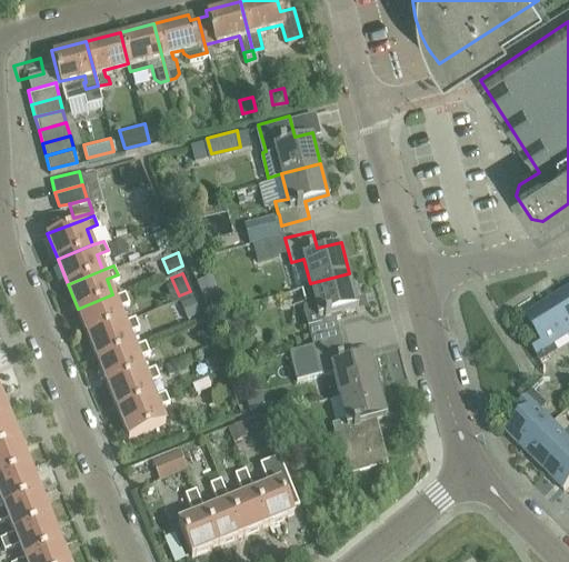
[(310,334),(338,328),(333,310),(357,304),(349,273),(310,283),(301,285),(306,300),(302,305),(310,334)]
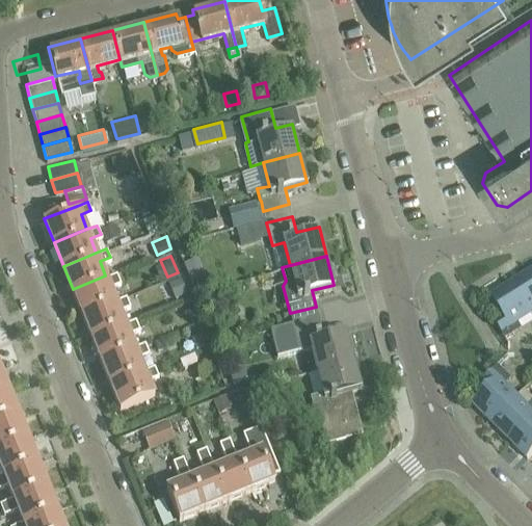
[(531,265),(510,279),(531,310),(531,309),(531,265)]
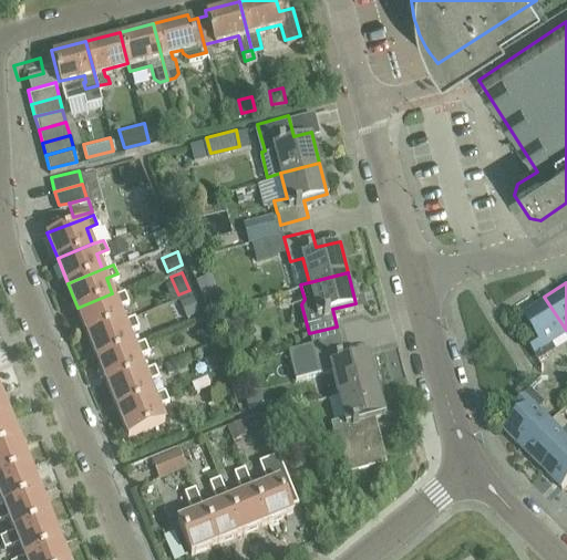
[(216,288),(203,293),(208,308),(223,302),(216,288)]
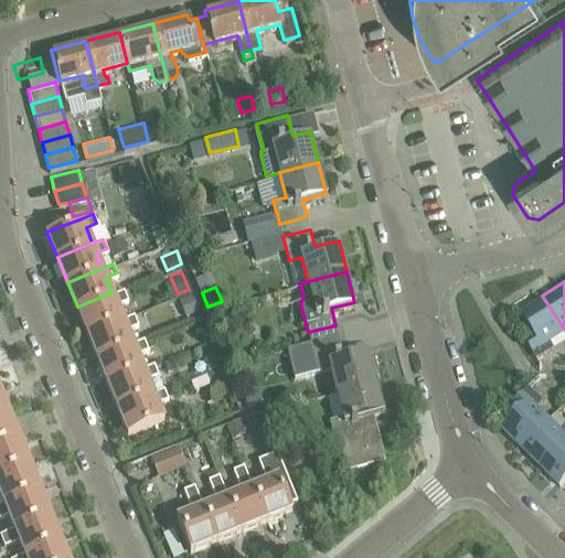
[(123,288),(112,292),(77,307),(87,331),(121,317),(116,301),(127,297),(123,288)]
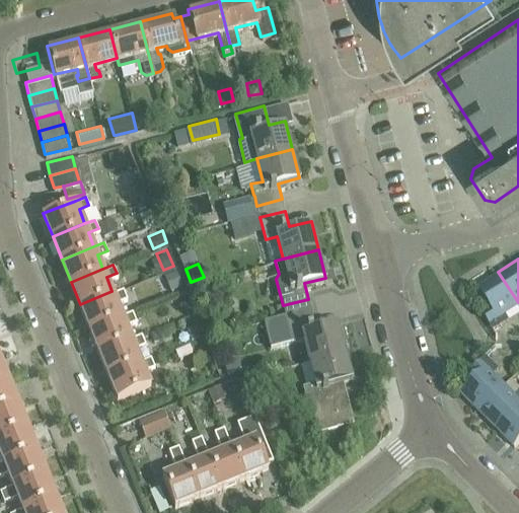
[(175,267),(163,272),(169,288),(181,283),(175,267)]
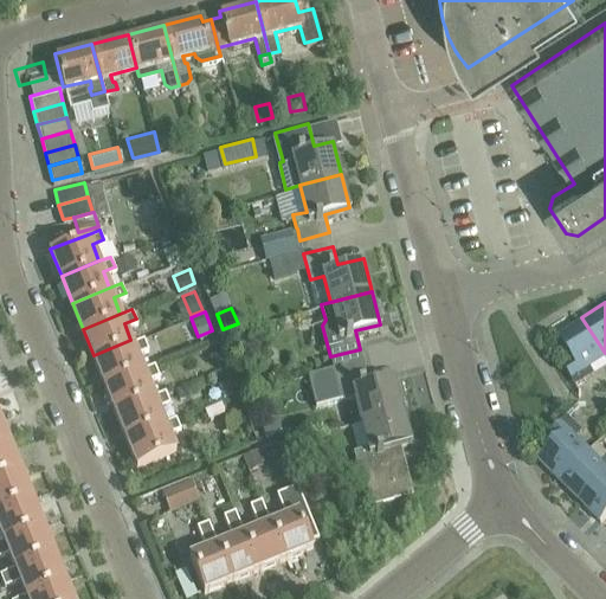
[(563,364),(571,374),(605,353),(581,317),(558,333),(573,358),(563,364)]
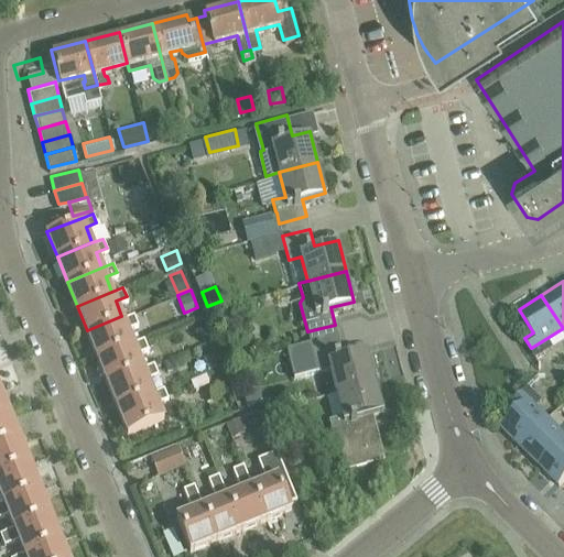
[(132,312),(121,316),(87,330),(97,356),(132,341),(126,326),(137,321),(132,312)]
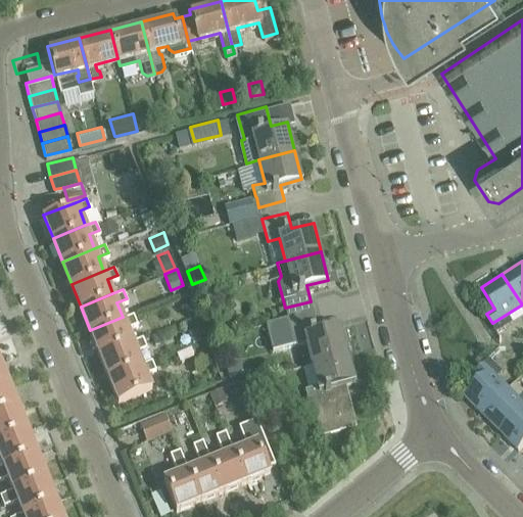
[(90,330),(99,353),(132,339),(126,325),(136,321),(132,313),(123,317),(90,330)]
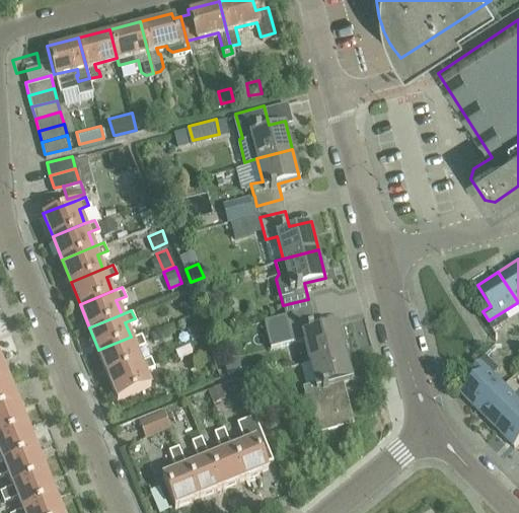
[(311,310),(286,317),(291,339),(303,336),(309,358),(345,349),(337,320),(315,326),(311,310)]
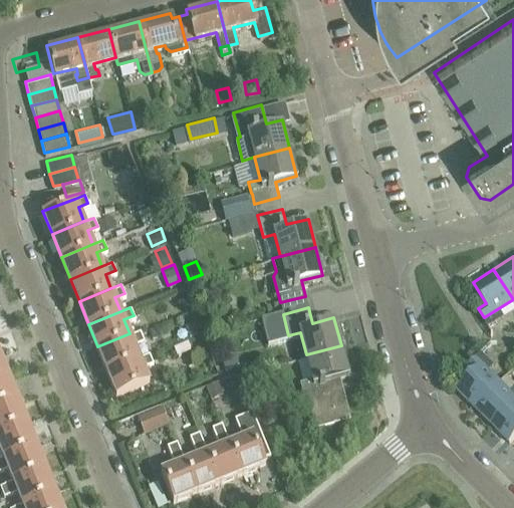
[(219,312),(206,317),(211,330),(224,325),(219,312)]
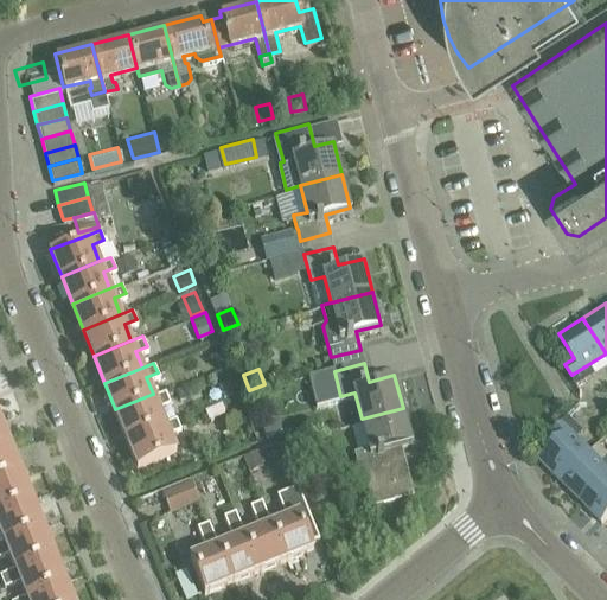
[(228,376),(217,381),(223,394),(232,390),(228,376)]
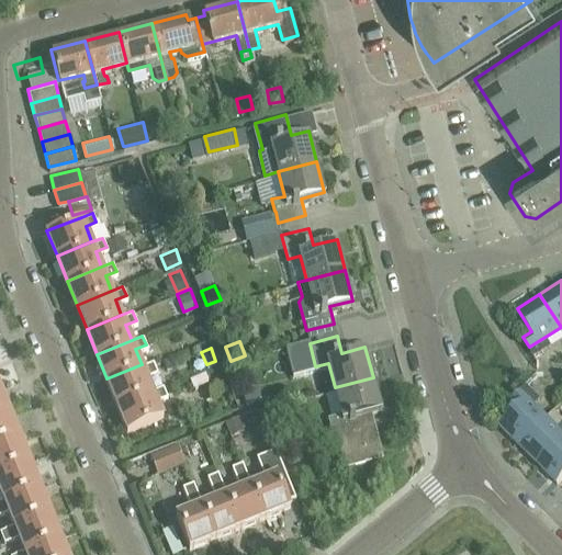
[(152,360),(142,364),(107,378),(116,403),(152,389),(145,373),(156,369),(152,360)]
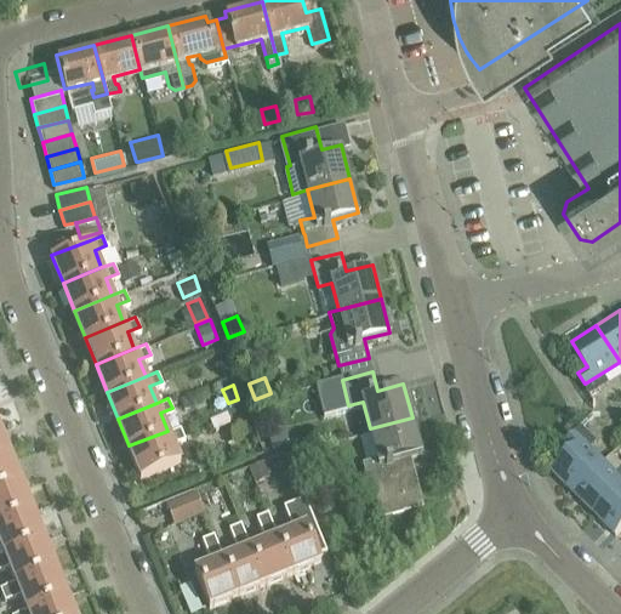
[(226,408),(209,415),(212,425),(229,418),(226,408)]
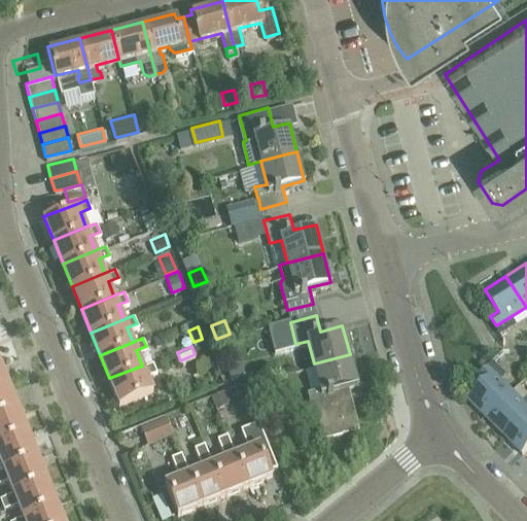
[(350,354),(314,363),(319,386),(307,389),(319,437),(358,426),(348,385),(357,383),(350,354)]
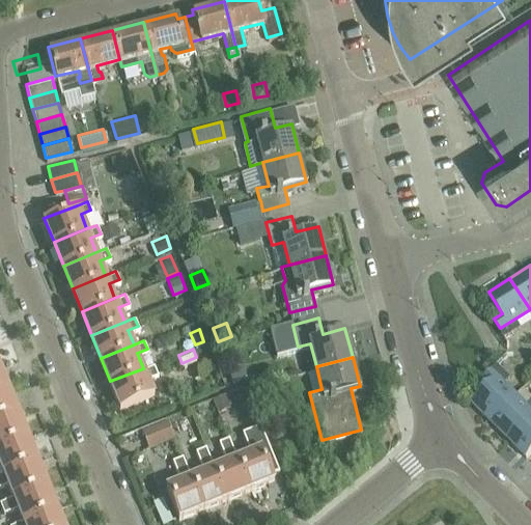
[(242,360),(227,363),(231,378),(246,374),(242,360)]
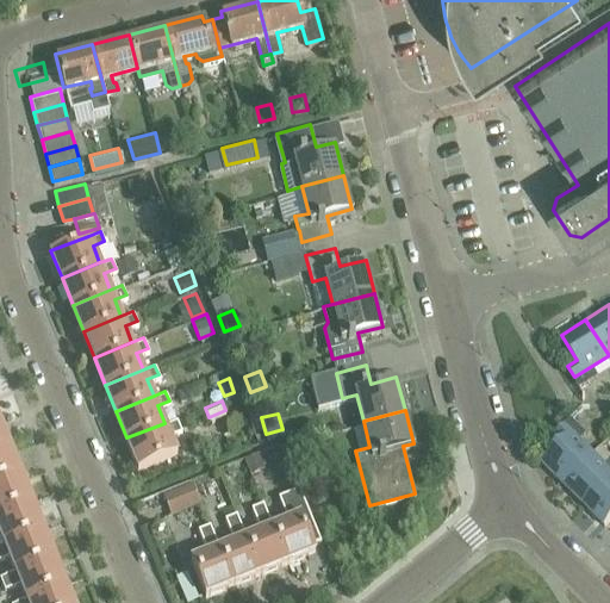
[(175,418),(165,423),(126,437),(137,465),(175,449),(168,433),(180,428),(175,418)]
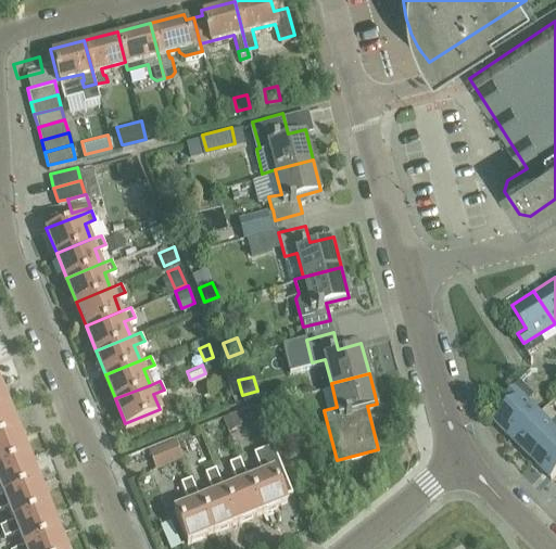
[(513,436),(540,409),(514,383),(505,392),(513,398),(493,418),(513,436)]
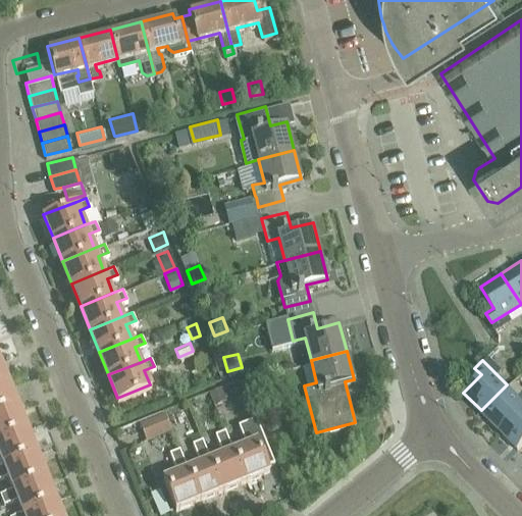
[(261,373),(246,376),(250,387),(264,382),(261,373)]
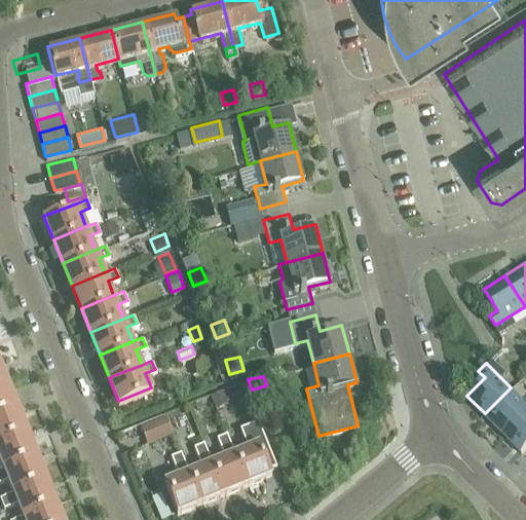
[(0,411),(16,405),(6,380),(0,383),(0,411)]
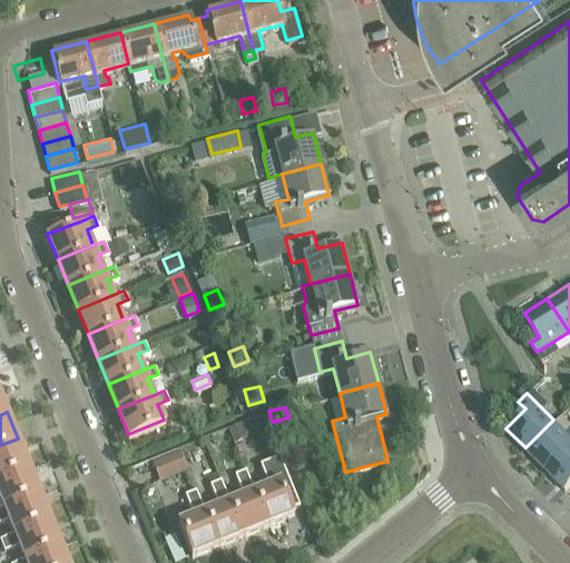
[(241,418),(227,424),(233,437),(246,432),(241,418)]
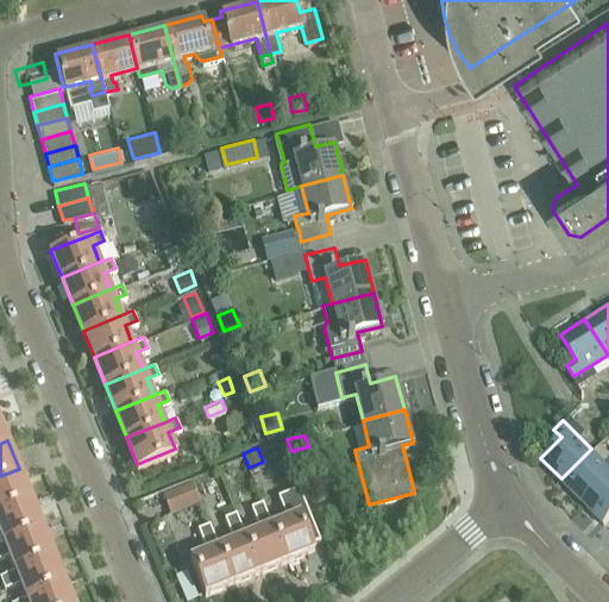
[(608,456),(604,461),(591,449),(562,478),(582,499),(608,470),(608,456)]
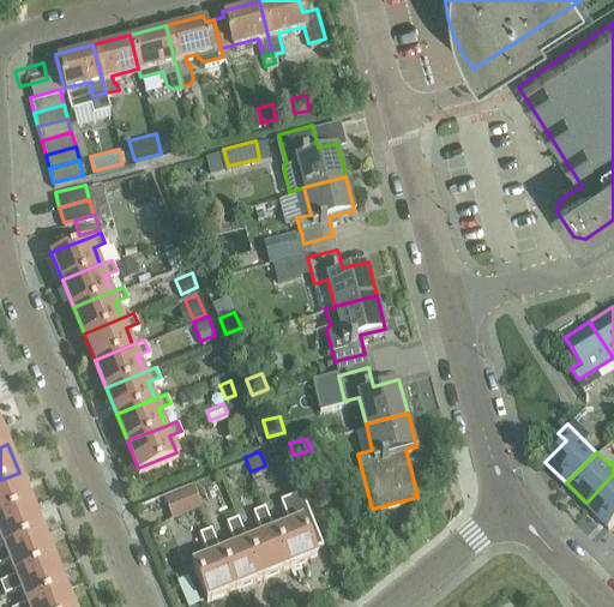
[(0,512),(30,500),(19,473),(0,480),(0,512)]
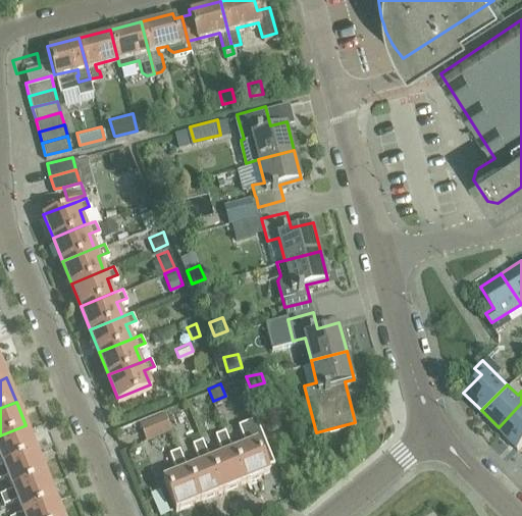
[(516,446),(521,439),(521,403),(499,427),(516,446)]
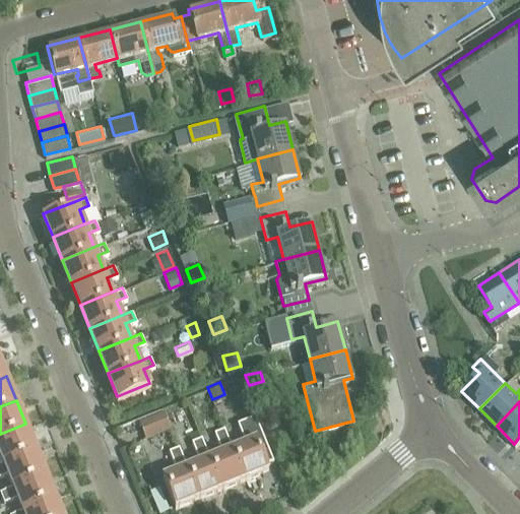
[(137,418),(143,438),(170,428),(163,408),(137,418)]
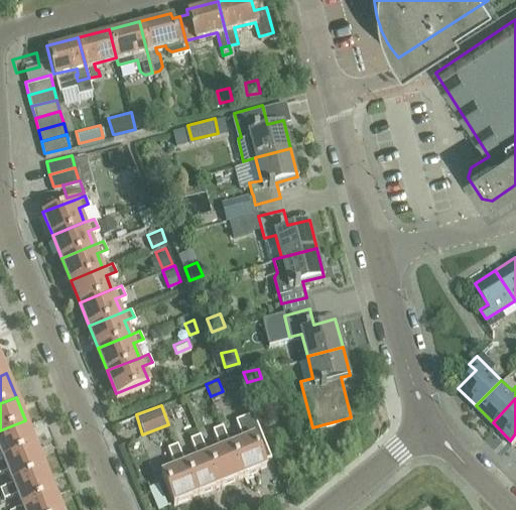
[(270,455),(252,411),(236,417),(244,437),(230,442),(241,473),(264,463),(262,458),(270,455)]
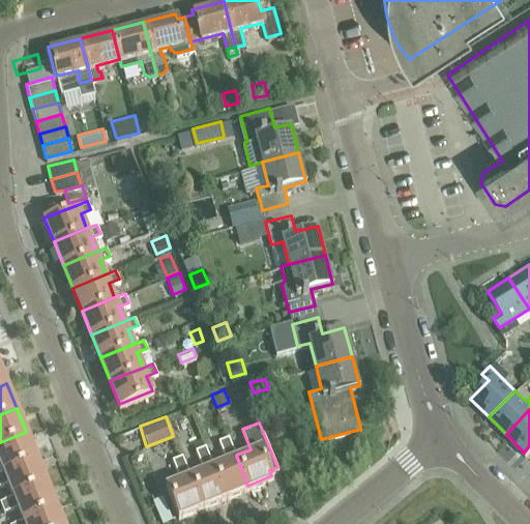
[(0,461),(3,469),(36,456),(26,432),(0,442),(0,461)]
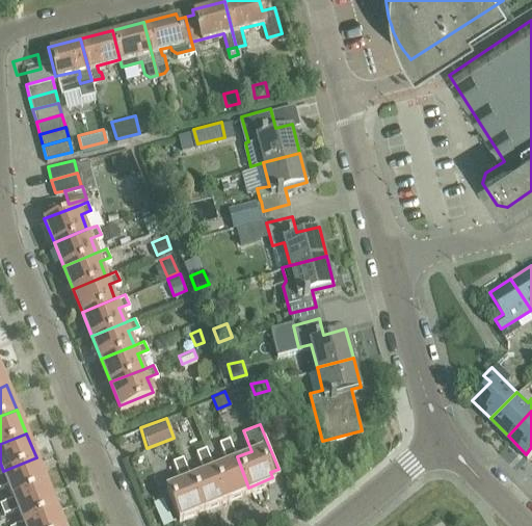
[(248,488),(237,456),(229,437),(219,440),(228,461),(213,467),(225,497),(248,488)]
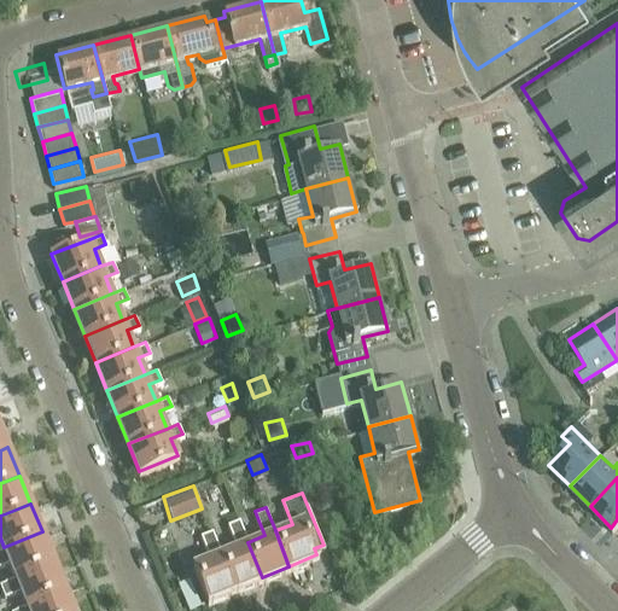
[(262,577),(248,542),(238,518),(228,522),(238,546),(221,553),(235,588),(262,577)]
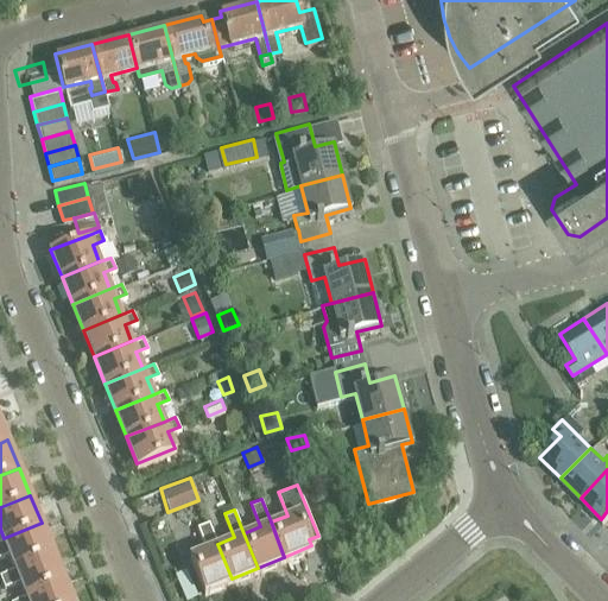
[(232,579),(217,544),(208,520),(198,524),(208,548),(190,555),(204,589),(232,579)]
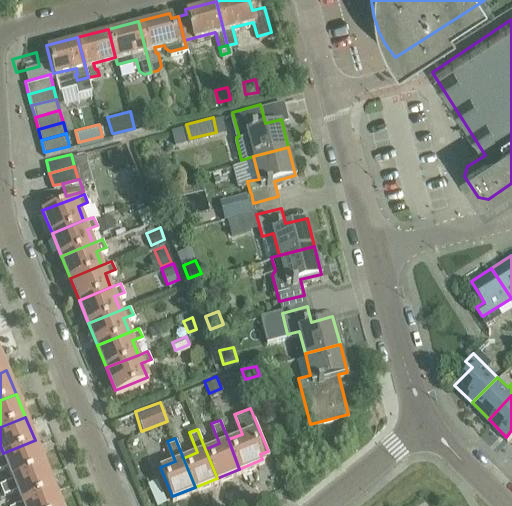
[(12,476),(44,463),(35,440),(3,453),(0,453),(0,465),(7,463),(12,476)]
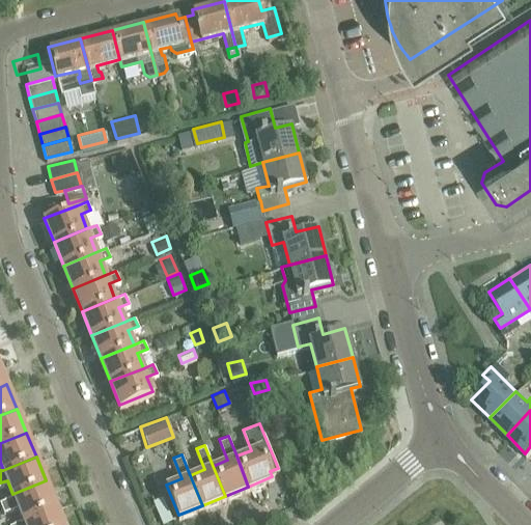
[(23,518),(55,504),(46,480),(12,494),(0,499),(4,509),(17,504),(23,518)]
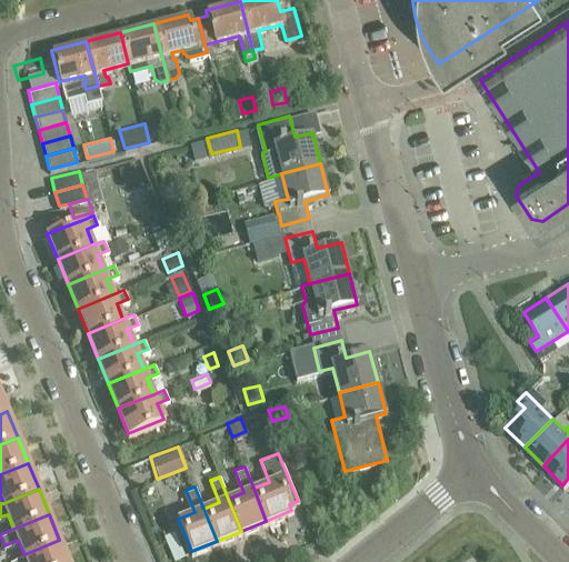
[(68,561),(59,540),(25,554),(16,558),(17,561),(68,561)]
